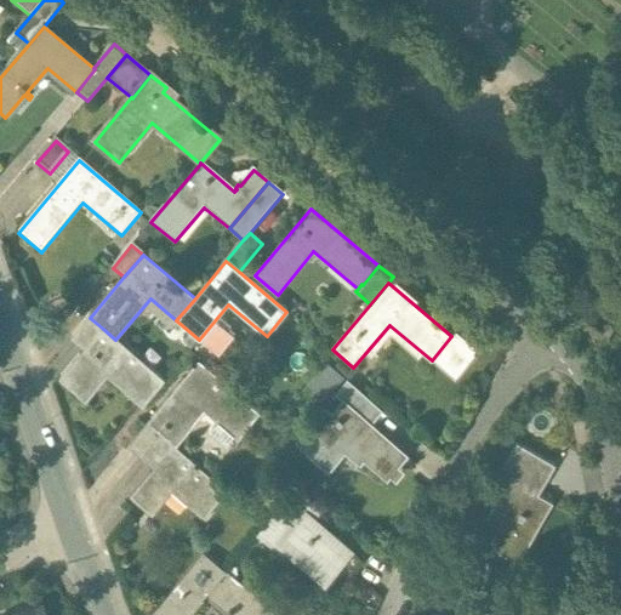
[(90,318),(72,340),(84,351),(85,352),(103,329),(90,318)]
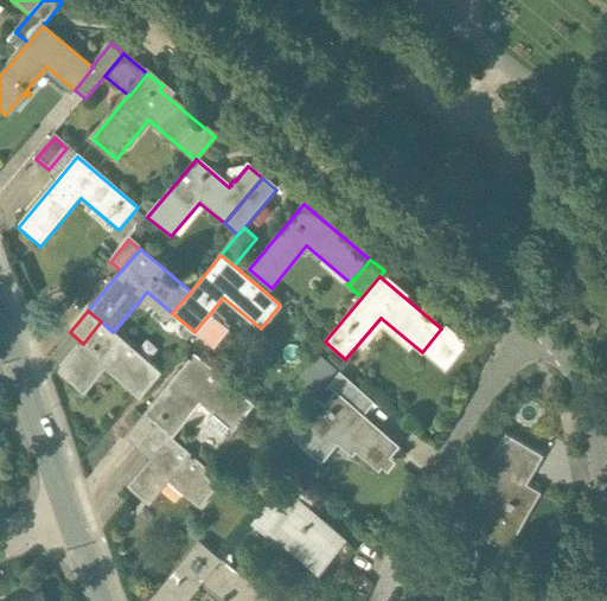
[(113,332),(101,321),(83,344),(82,343),(58,372),(80,390),(104,362),(142,394),(161,371),(113,332)]
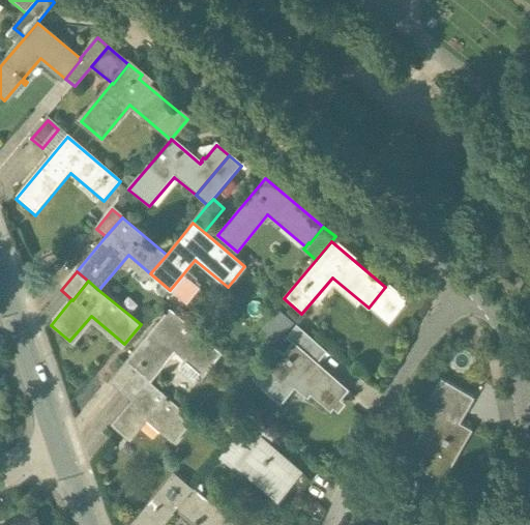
[(406,303),(385,287),(369,308),(388,324),(406,303)]
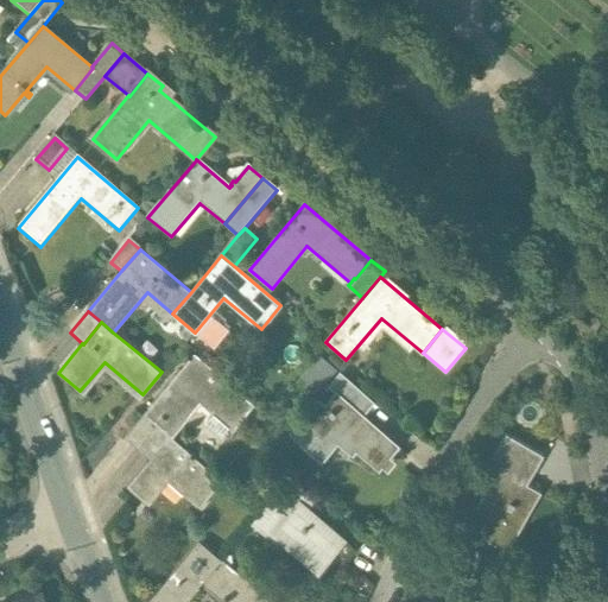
[(318,353),(297,373),(315,391),(336,369),(318,353)]
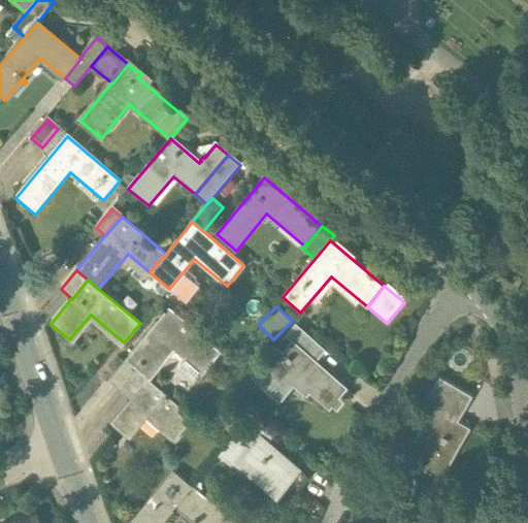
[(221,351),(169,307),(126,360),(136,369),(147,379),(174,347),(204,371),(221,351)]
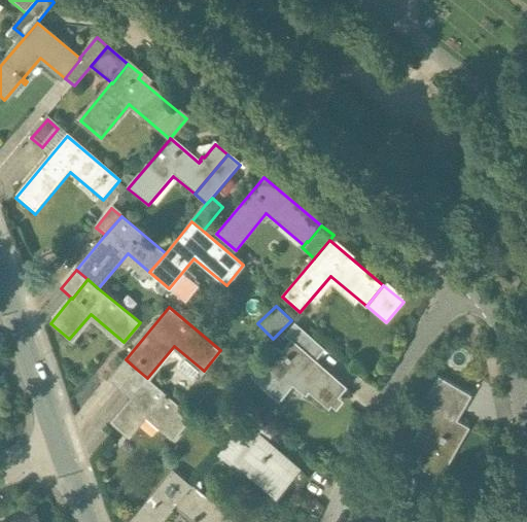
[(315,341),(294,324),(285,336),(291,341),(306,352),(315,341)]
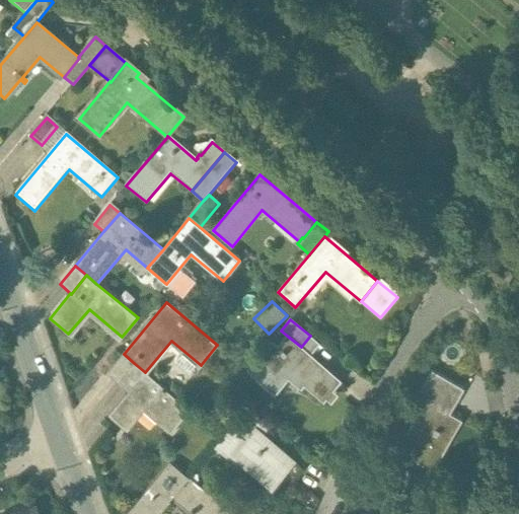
[(301,347),(287,336),(281,331),(247,370),(266,386),(283,366),(323,400),(341,380),(301,347)]
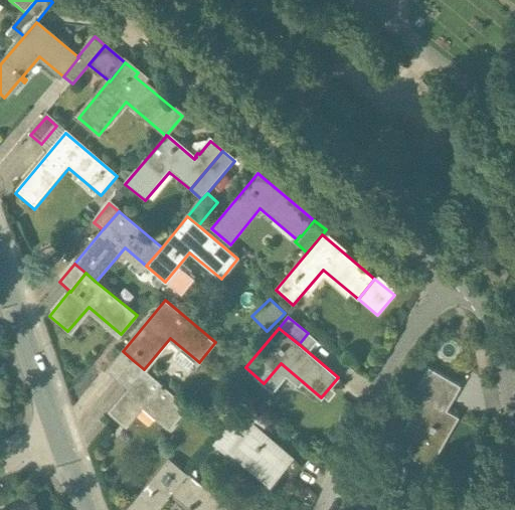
[(123,351),(106,371),(117,379),(133,360),(123,351)]
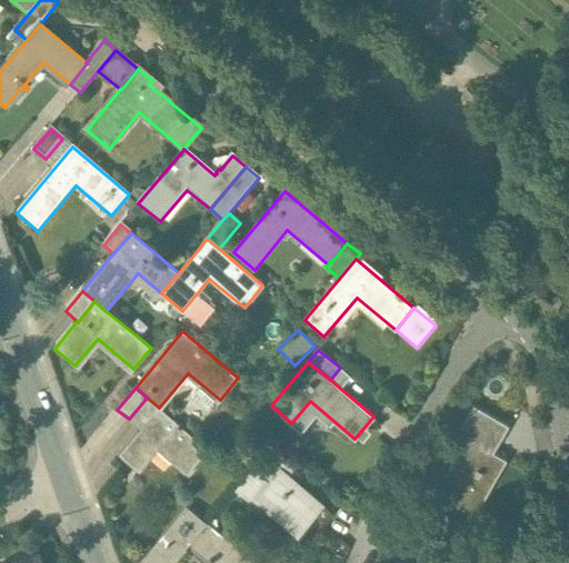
[(147,398),(129,419),(140,429),(159,408),(147,398)]
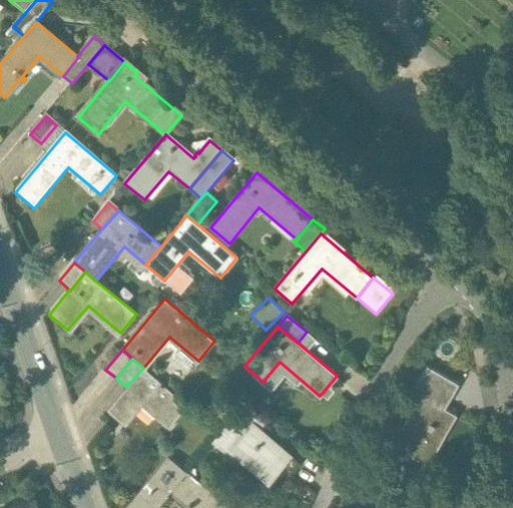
[(427,366),(413,391),(421,396),(394,442),(428,462),(456,414),(444,407),(451,395),(430,383),(437,371),(427,366)]
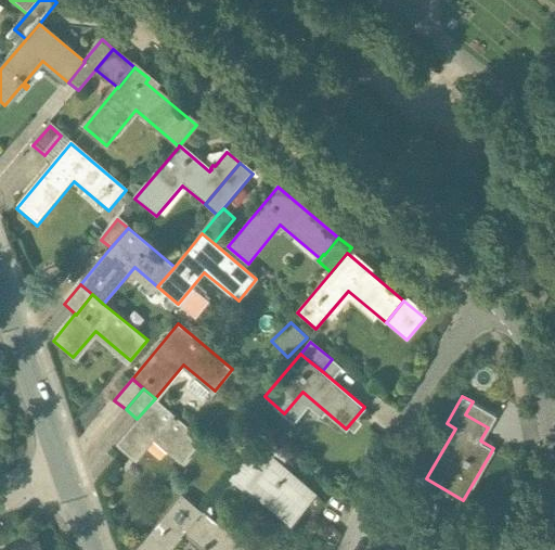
[(203,438),(155,398),(137,419),(116,444),(133,458),(154,434),(185,460),(203,438)]
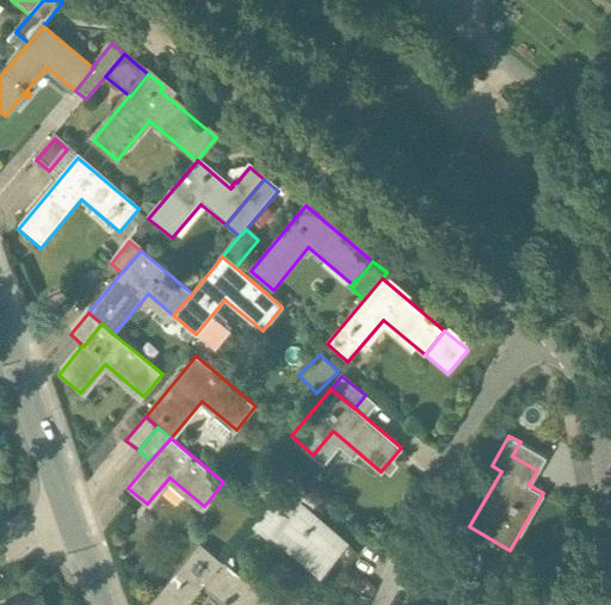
[(545,457),(520,442),(512,456),(537,470),(545,457)]
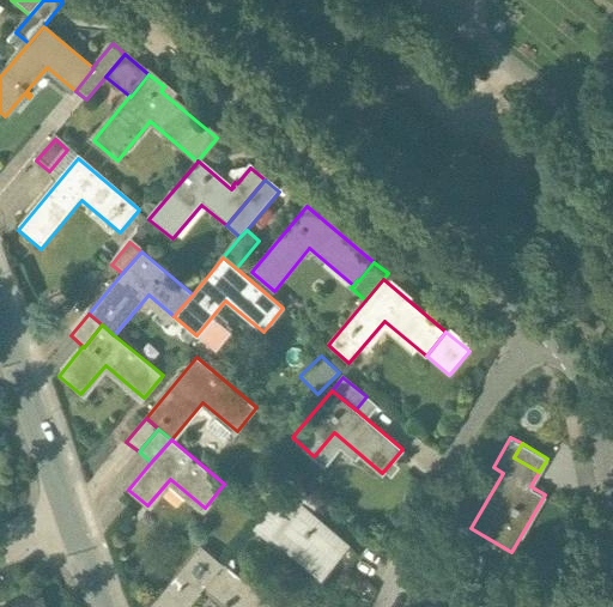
[(320,501),(295,479),(283,493),(308,514),(320,501)]
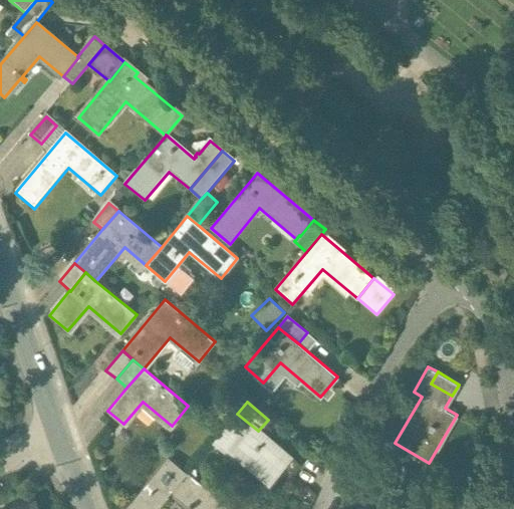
[(258,431),(237,414),(214,441),(234,458),(242,449),(274,476),(290,458),(258,431)]
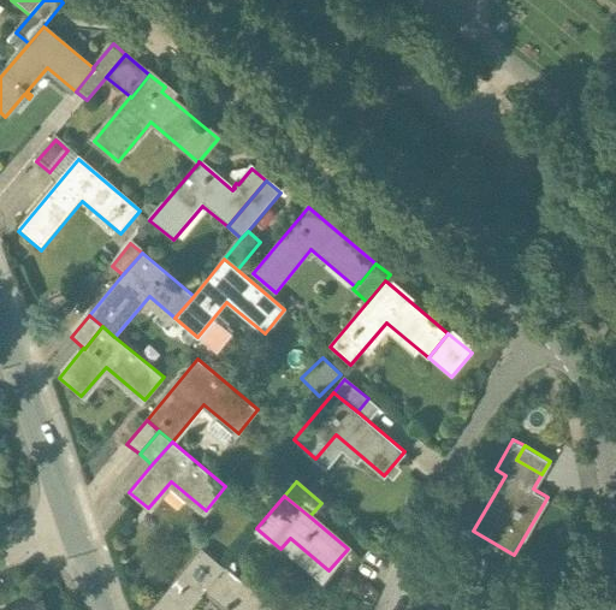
[(267,602),(202,548),(149,609),(188,609),(205,591),(227,609),(261,609),(267,602)]
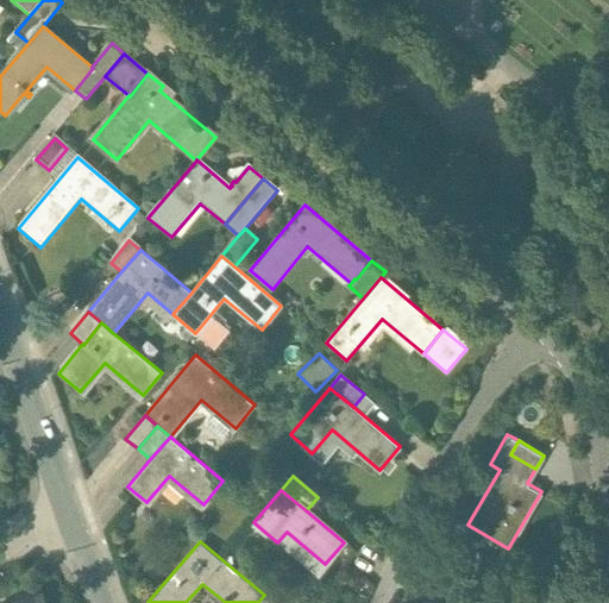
[(43,602),(39,592),(13,602),(43,602)]
